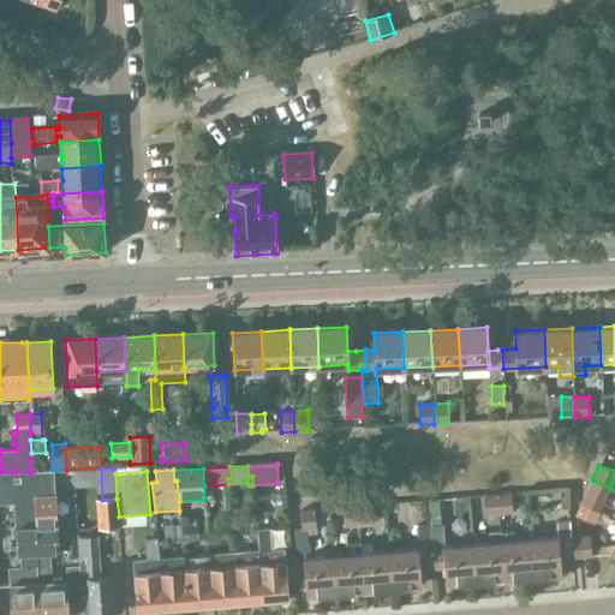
[(0,472),(0,501),(5,502),(5,493),(12,493),(12,488),(12,481),(12,478),(12,472),(0,472)]
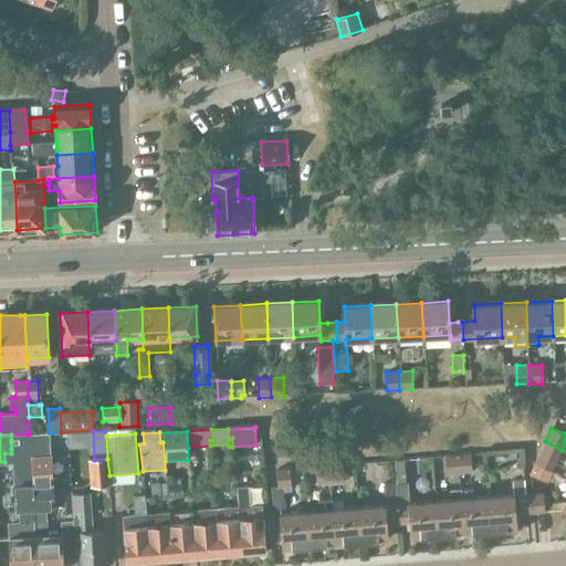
[(562,450),(545,441),(534,463),(552,472),(562,450)]
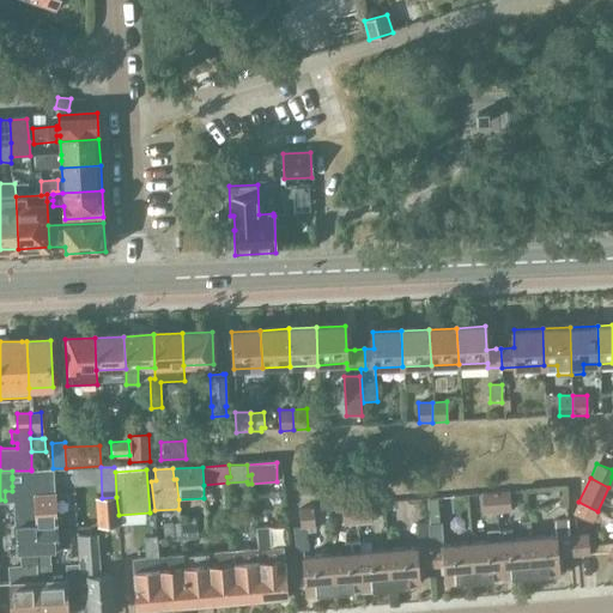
[(23,569),(7,570),(8,581),(10,612),(38,612),(38,599),(37,580),(35,536),(32,504),(31,485),(12,486),(12,491),(14,526),(17,559),(22,558),(23,569)]
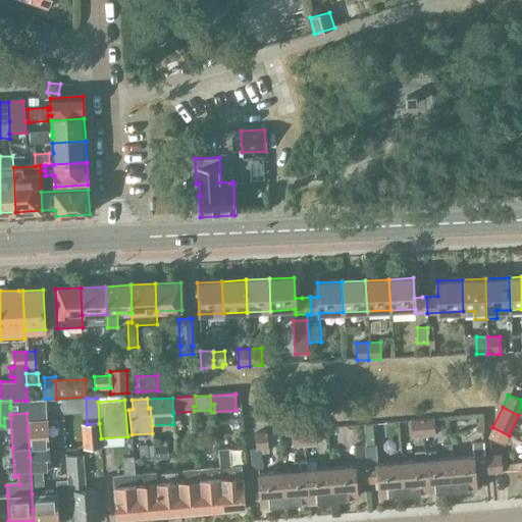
[(28,413),(27,413),(28,429),(30,457),(32,493),(33,510),(33,521),(69,521),(67,491),(67,481),(56,481),(56,491),(43,492),(43,485),(42,467),(44,467),(43,451),(48,450),(46,421),(39,422),(28,422),(28,413)]
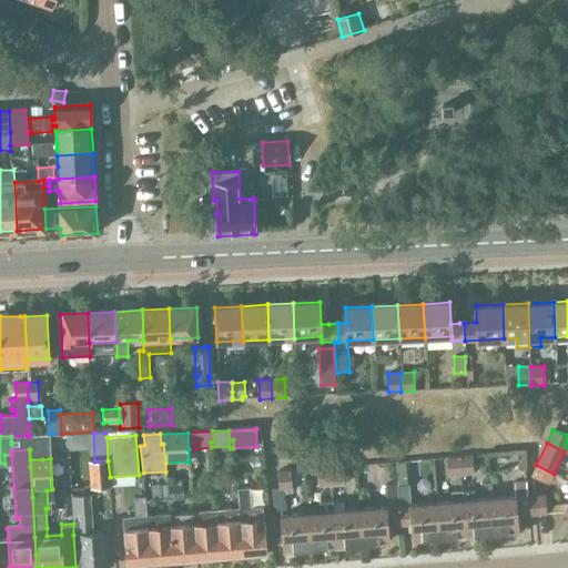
[(472,455),(459,456),(460,476),(473,475),(472,455)]
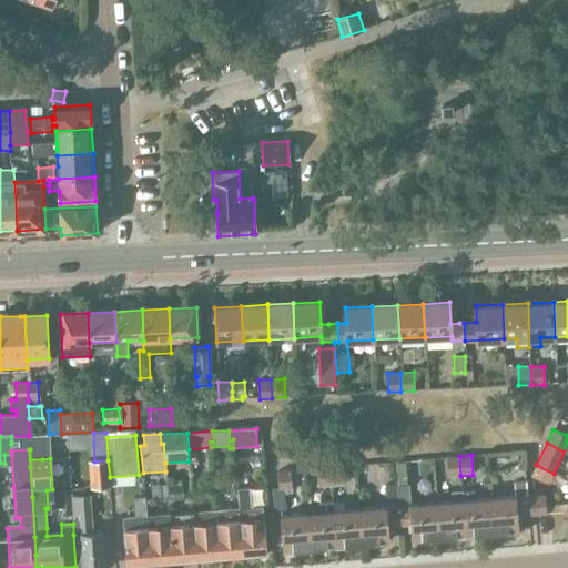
[(460,476),(459,456),(446,457),(447,476),(460,476)]
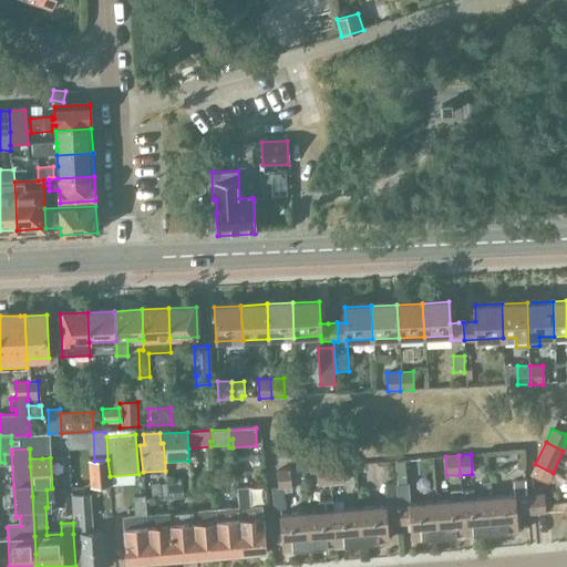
[(91,462),(92,487),(109,485),(107,460),(94,461),(91,462)]
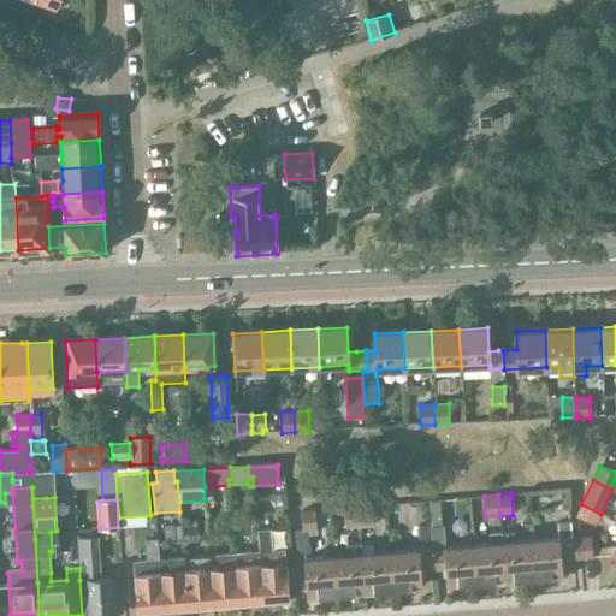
[(439,501),(430,502),(431,517),(440,516),(439,501)]
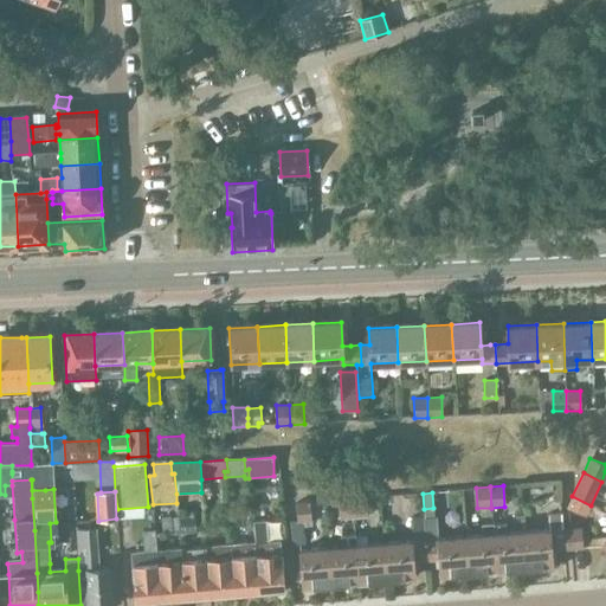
[(354,519),(352,498),(337,500),(339,524),(354,523),(354,519)]
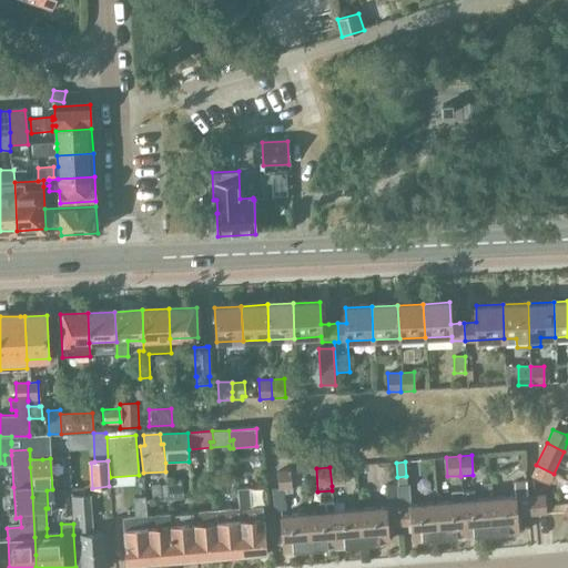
[(343,467),(330,467),(332,486),(344,485),(343,467)]
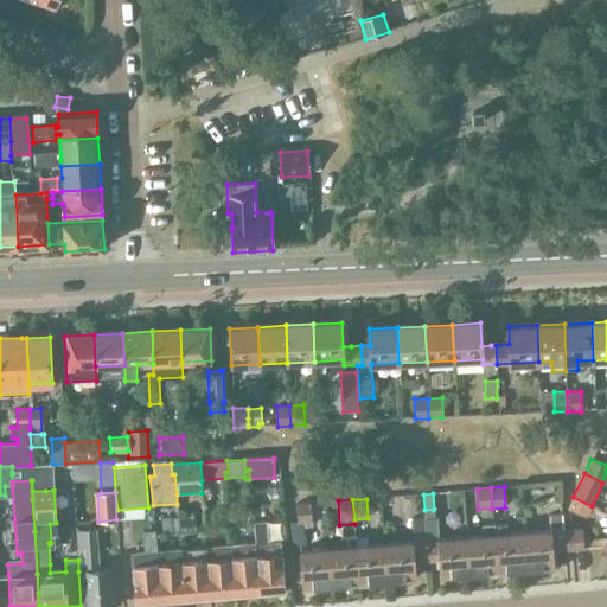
[(289,523),(292,545),(305,544),(304,528),(313,526),(311,506),(308,506),(307,503),(295,504),(298,523),(289,523)]
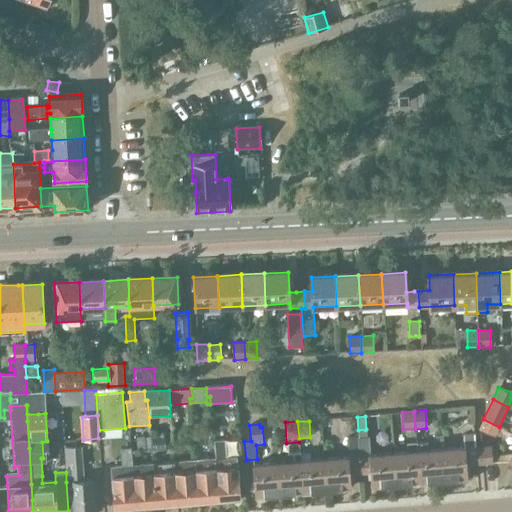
[(444,449),(440,449),(442,480),(466,478),(465,464),(476,463),(475,448),(474,434),(463,435),(464,447),(444,449)]
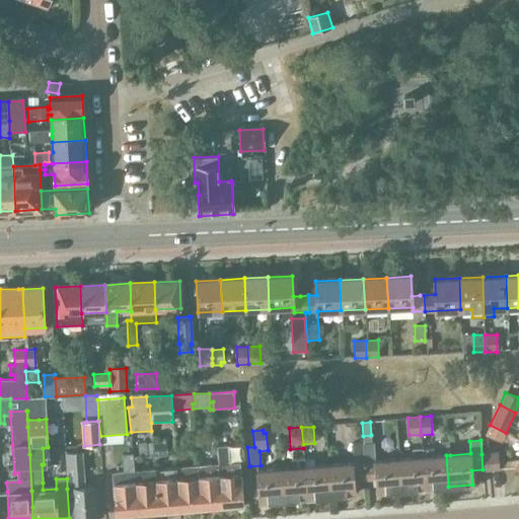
[(165,442),(152,443),(153,456),(154,458),(167,457),(165,442)]
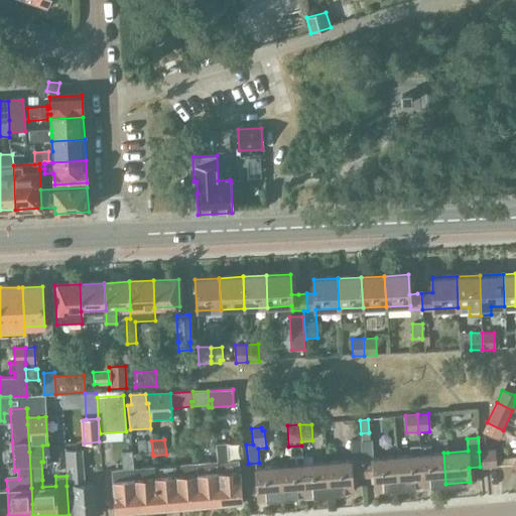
[(360,440),(351,440),(352,453),(362,453),(362,446),(362,441),(361,439),(360,440)]
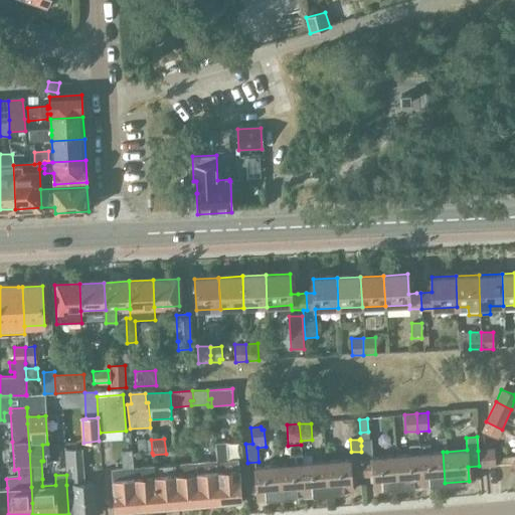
[(151,440),(137,441),(138,454),(152,453),(151,440)]
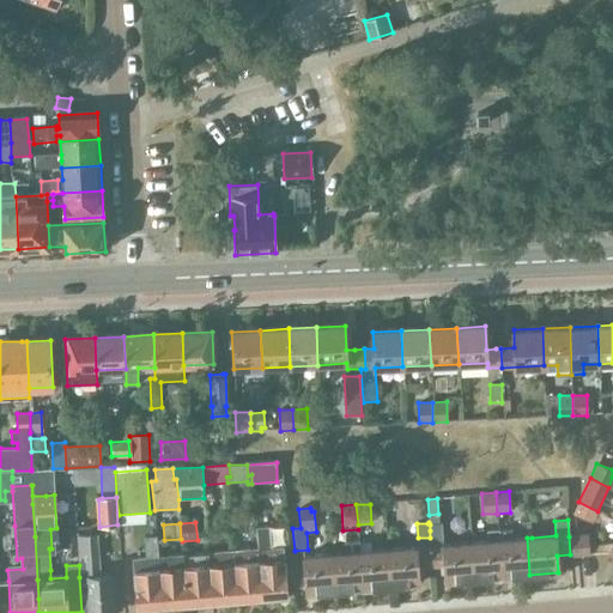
[(472,542),(443,545),(442,525),(430,525),(430,530),(430,538),(431,546),(432,566),(444,565),(445,582),(474,580),(472,542)]
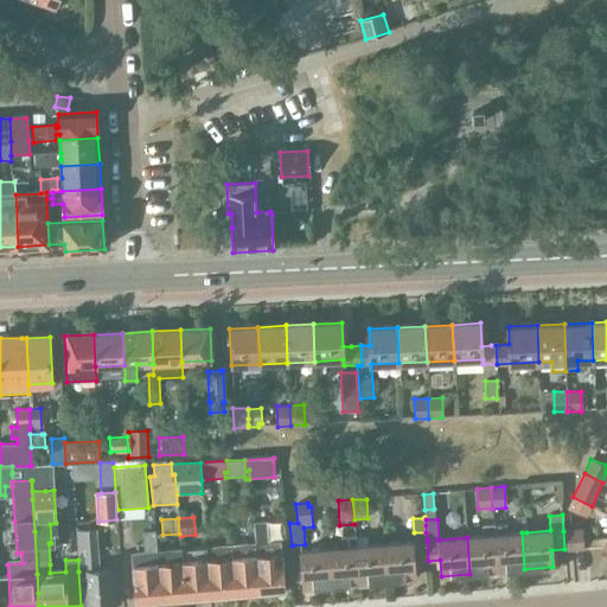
[(254,523),(255,543),(259,589),(285,588),(280,541),(268,542),(267,522),(254,523)]
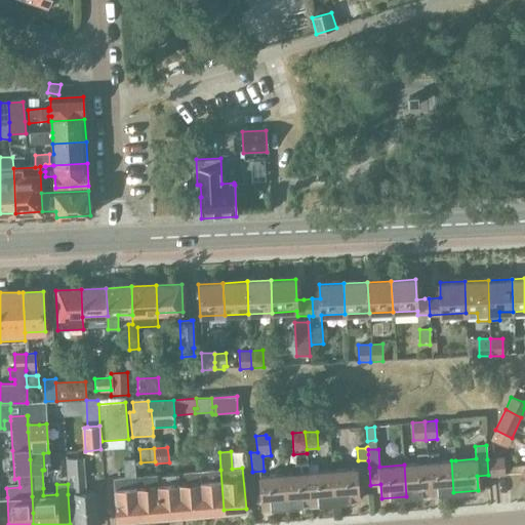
[(451,454),(427,456),(430,494),(453,492),(451,460),(451,454)]
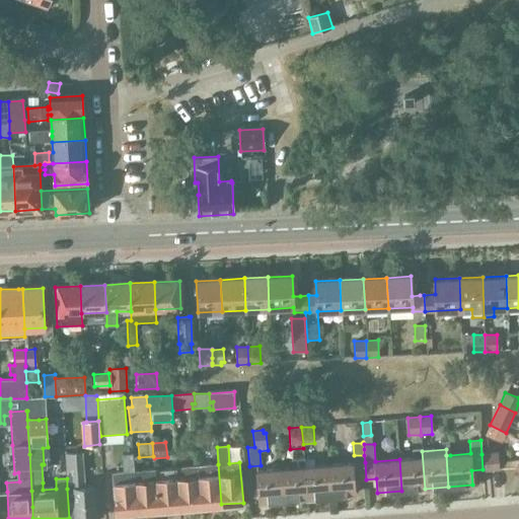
[(398,452),(399,459),(401,491),(425,489),(422,451),(398,452)]
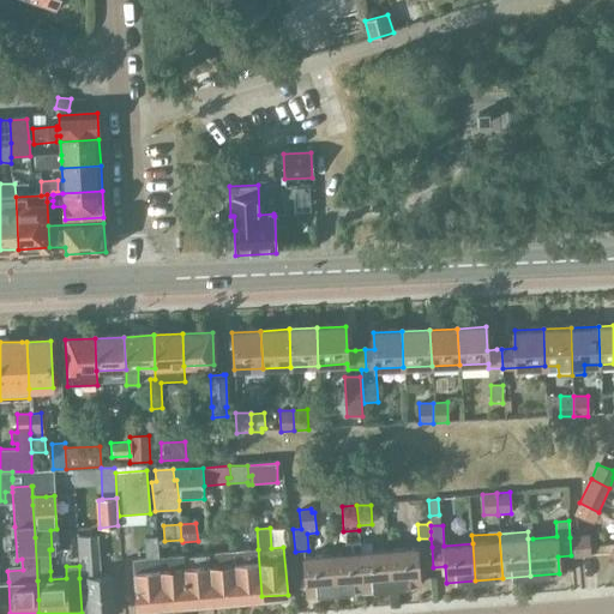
[(589,535),(570,537),(571,555),(590,554),(590,542),(589,535)]
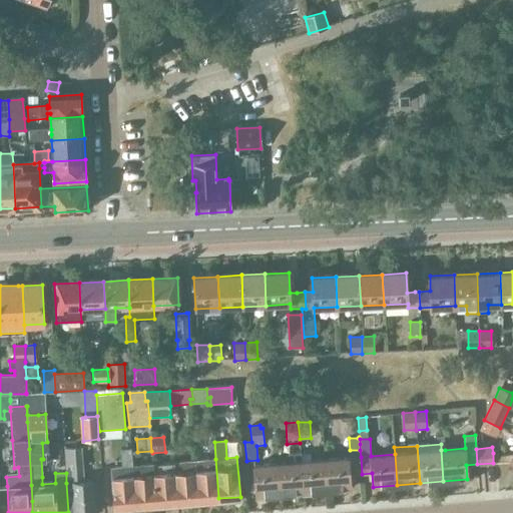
[(78,448),(64,449),(66,473),(66,483),(68,512),(95,512),(93,482),(81,483),(81,480),(79,461),(78,448)]
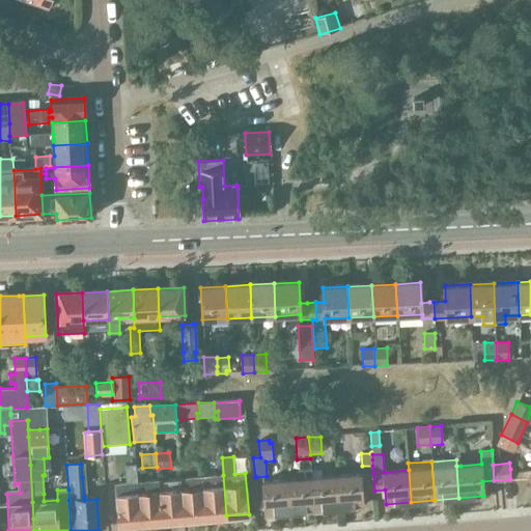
[(124,466),(127,483),(115,484),(118,525),(141,523),(137,483),(136,465),(124,466)]
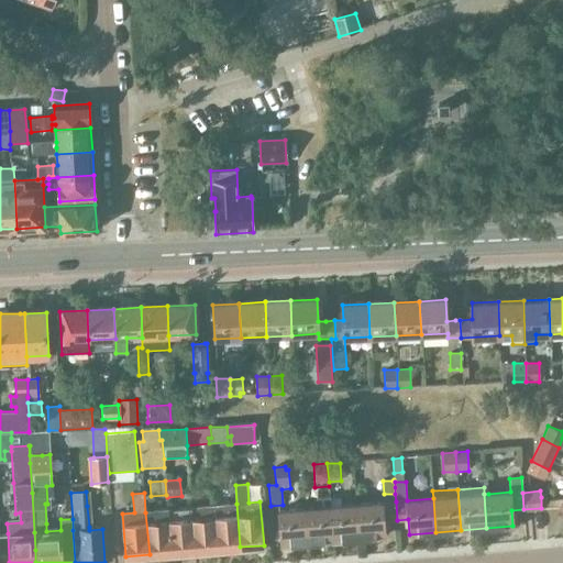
[(340,498),(330,499),(333,540),(359,538),(356,505),(341,506),(340,498)]
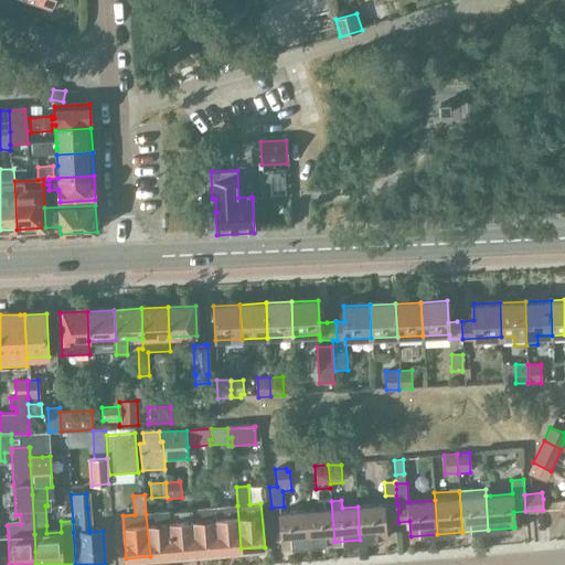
[(320,509),(306,510),(309,544),(334,542),(331,501),(320,501),(320,509)]
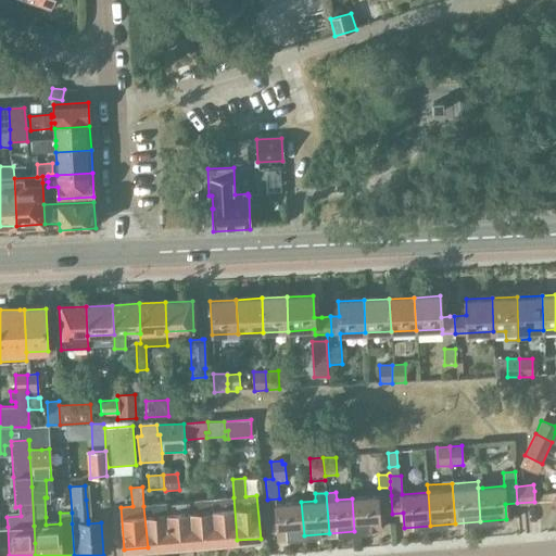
[(391,495),(352,498),(354,531),(380,529),(379,515),(392,514),(391,495)]
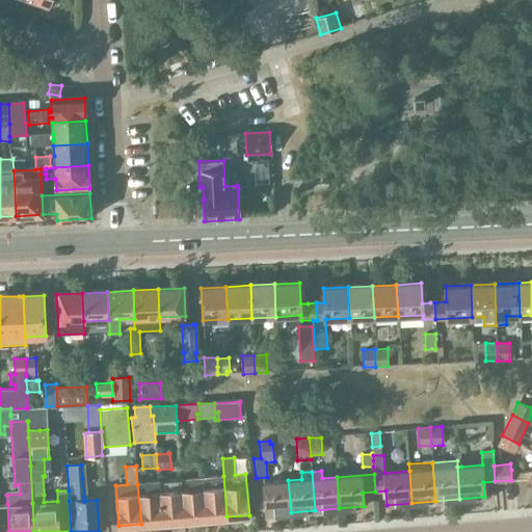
[(202,478),(203,487),(206,519),(227,516),(223,476),(202,478)]
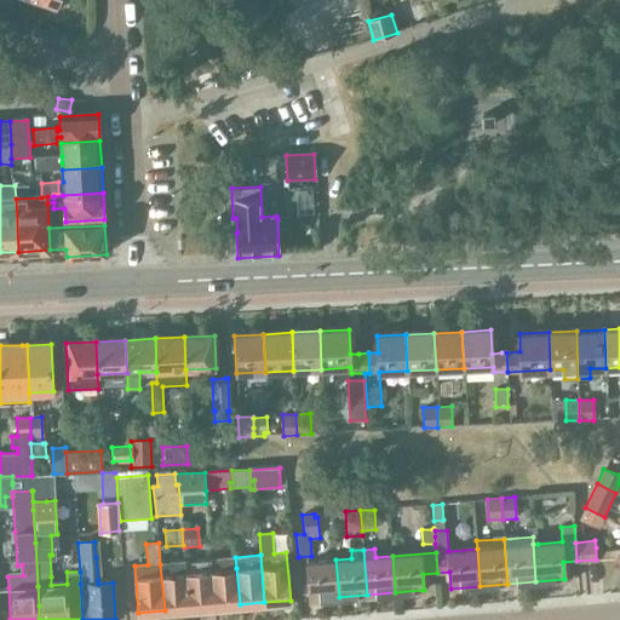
[(240,604),(236,568),(235,557),(211,558),(214,607),(240,604)]
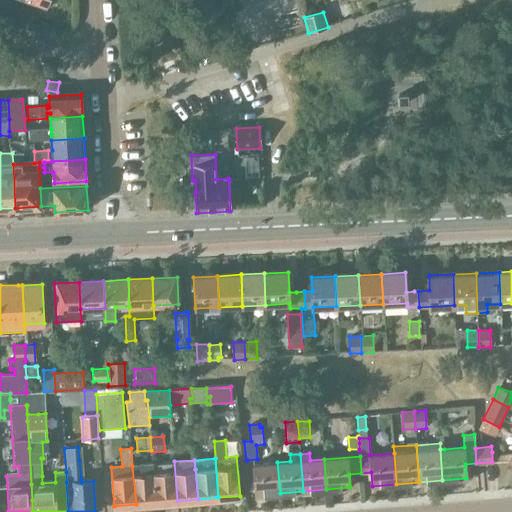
[(174,461),(152,464),(156,495),(156,503),(177,501),(174,461)]
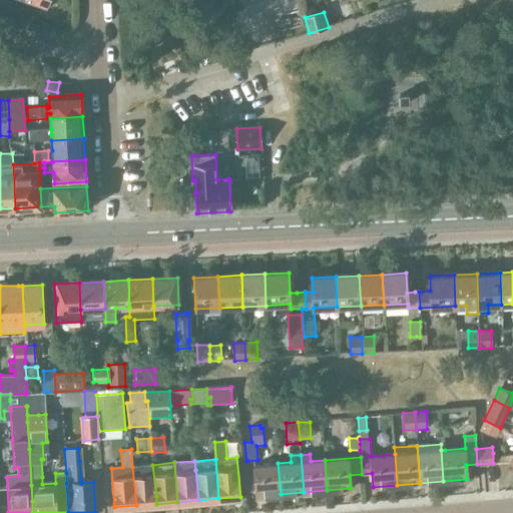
[(281,494),(278,463),(253,465),(257,495),(281,494)]
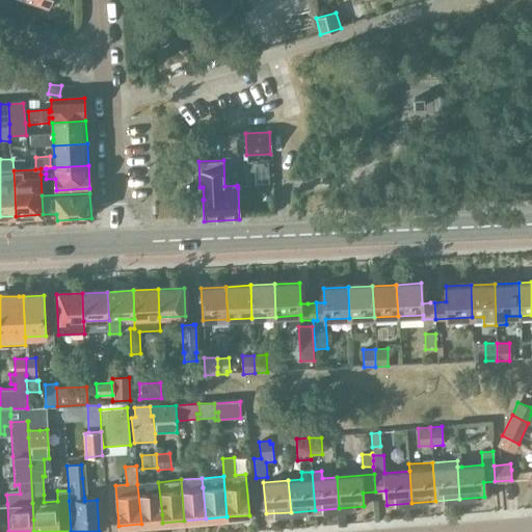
[(158,482),(137,484),(141,524),(162,523),(162,514),(158,482)]
